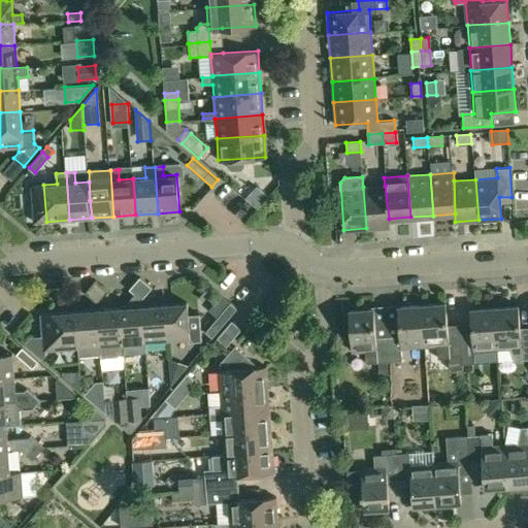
[(389,219),(385,186),(363,187),(366,228),(389,227),(389,219)]
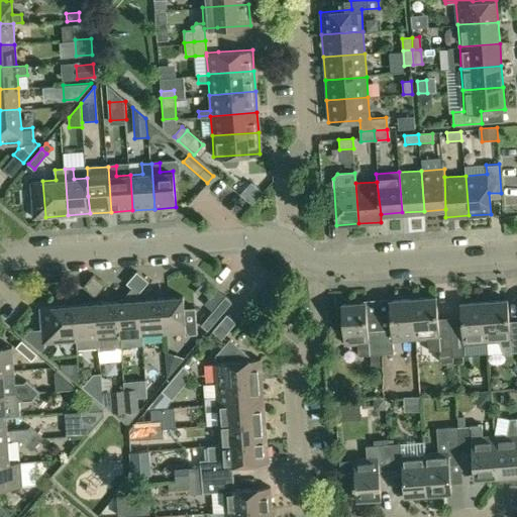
[(136,271),(132,277),(143,287),(148,281),(136,271)]
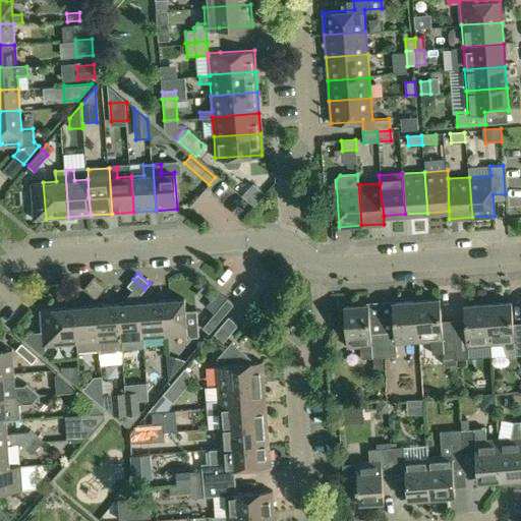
[(94,276),(90,281),(102,291),(106,286),(94,276)]
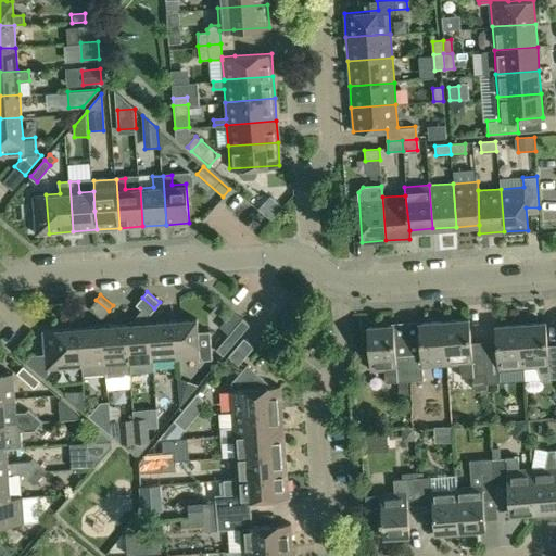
[(154,308),(141,298),(136,304),(149,315),(154,308)]
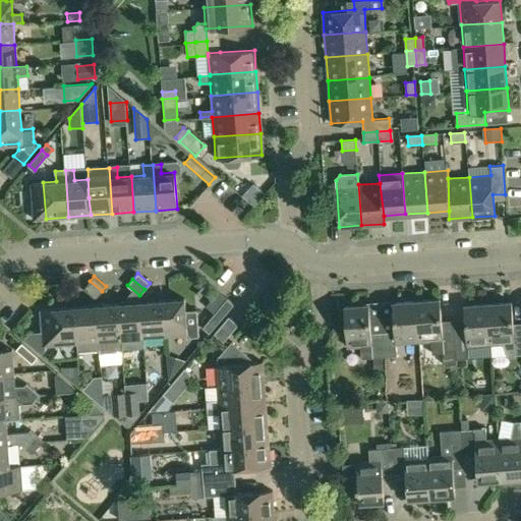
[(90,281),(83,288),(96,298),(102,291),(90,281)]
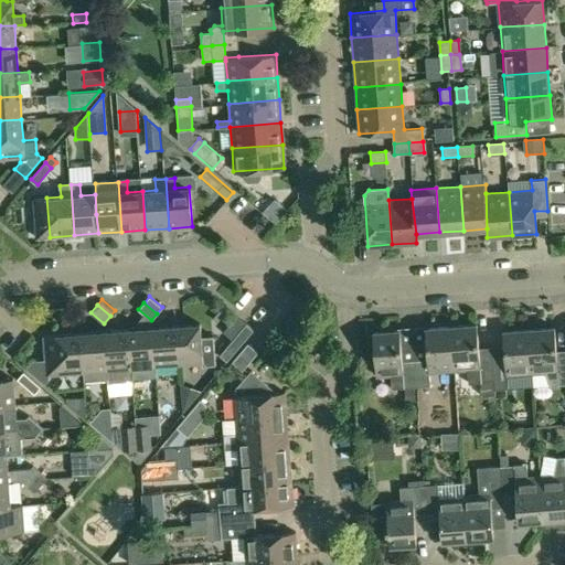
[(200,323),(177,326),(179,364),(203,362),(203,365),(215,364),(213,337),(201,337),(200,323)]
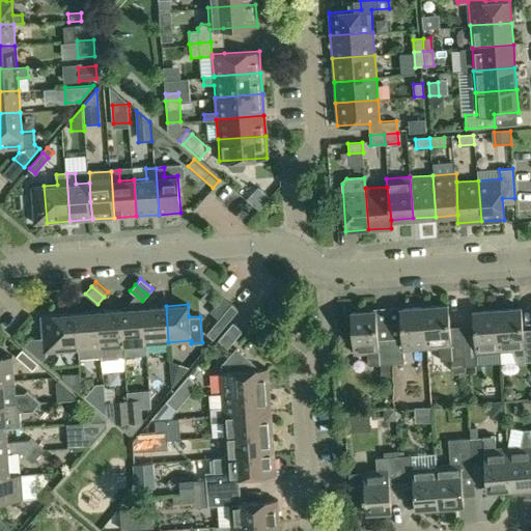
[(206,333),(213,338),(232,316),(239,309),(231,304),(206,333)]
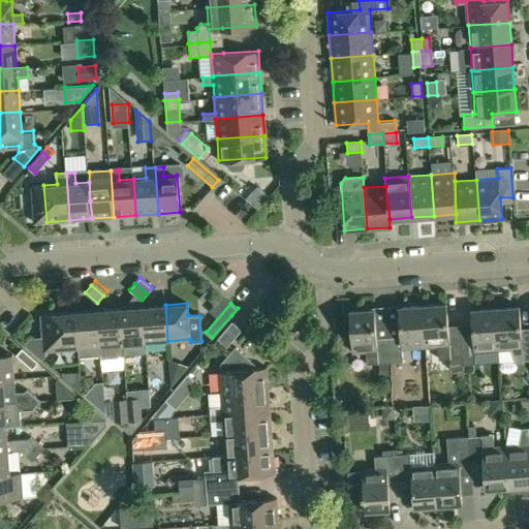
[(445,303),(422,304),(424,332),(425,345),(438,344),(439,360),(449,360),(450,371),(463,371),(463,364),(462,355),(461,337),(460,329),(447,330),(445,303)]
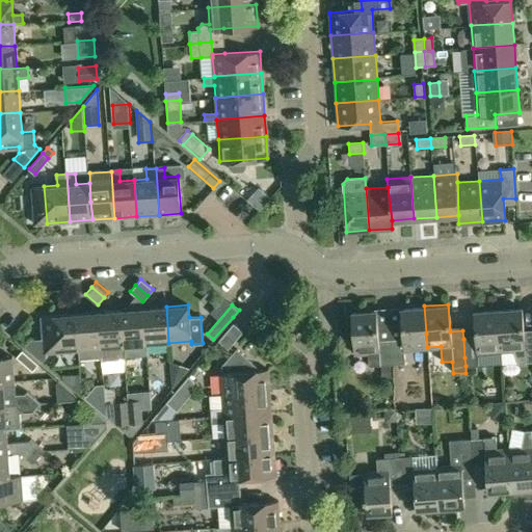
[(402,336),(390,337),(392,363),(404,362),(403,349),(427,347),(426,334),(424,306),(400,308),(402,336)]
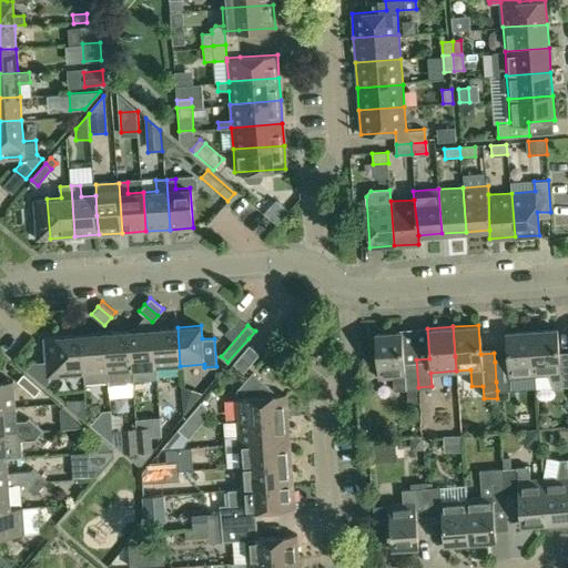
[(153,328),(155,368),(180,366),(178,327),(153,328)]
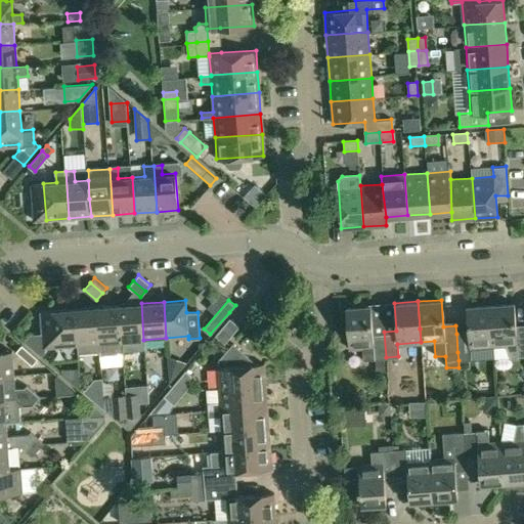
[(514,302),(490,304),(493,345),(517,343),(518,355),(523,354),(523,329),(516,330),(514,302)]
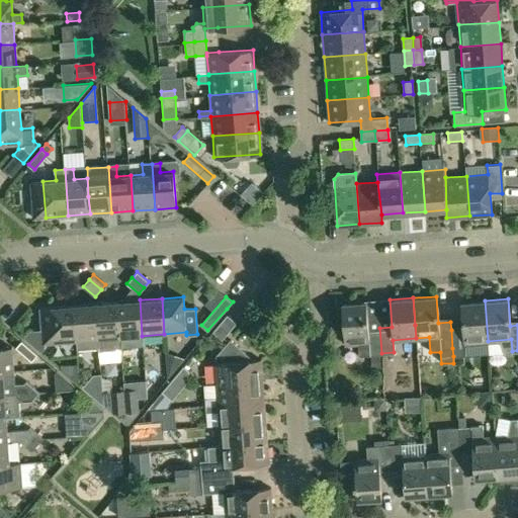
[(139,299),(117,301),(120,337),(121,347),(143,346),(142,336),(140,299),(139,299)]
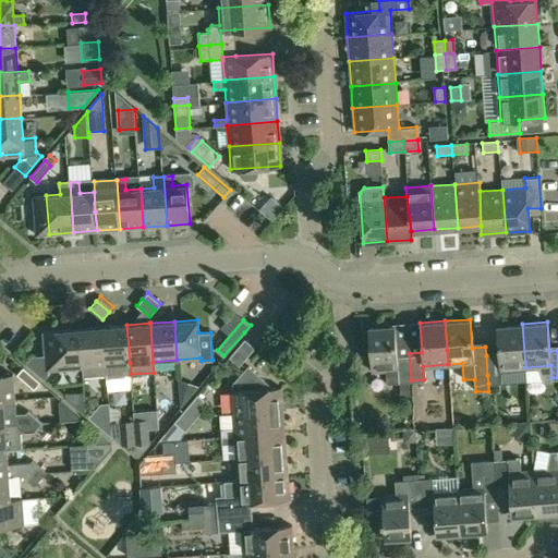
[(498,355),(486,355),(487,375),(488,384),(501,383),(500,368),(525,367),(522,324),(496,326),(498,355)]
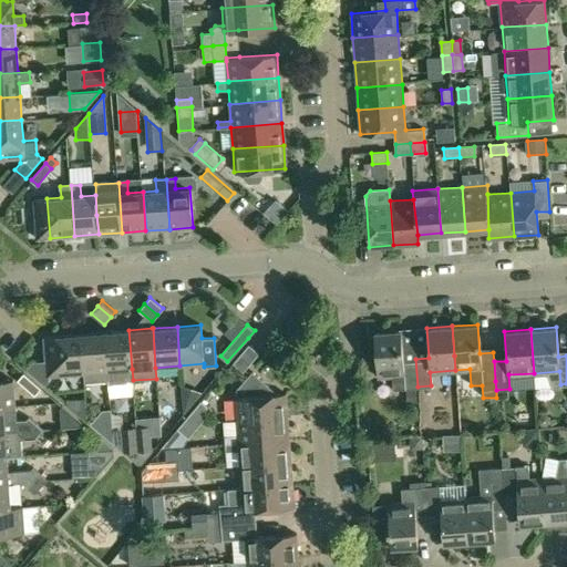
[(129,330),(106,331),(109,371),(110,380),(110,385),(133,383),(133,380),(132,369),(129,330)]
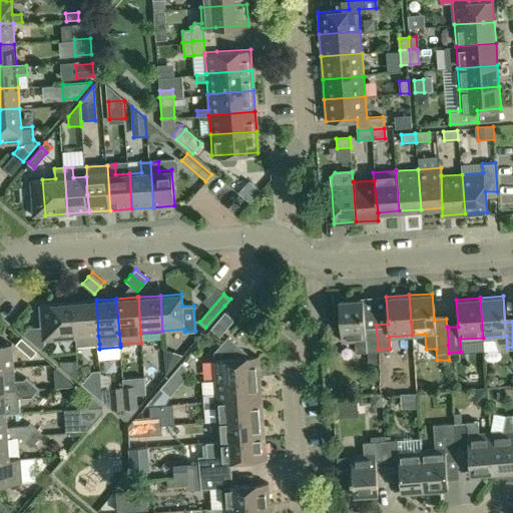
[(363,299),(339,301),(341,341),(355,340),(356,352),(368,351),(368,353),(377,353),(377,350),(378,350),(376,325),(365,326),(363,299)]
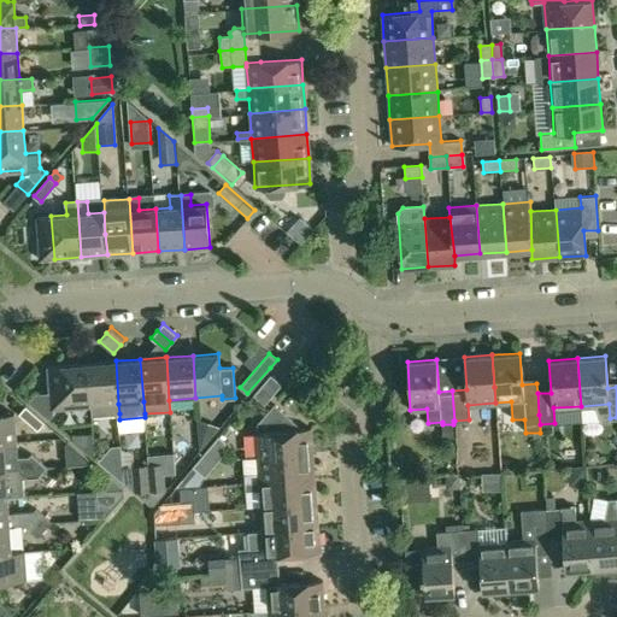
[(88,363),(92,406),(92,416),(119,413),(118,404),(116,360),(88,363)]
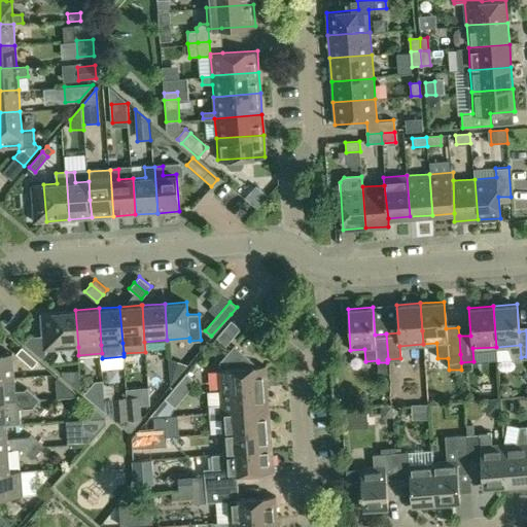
[(54,312),(56,348),(78,347),(75,310),(54,312)]
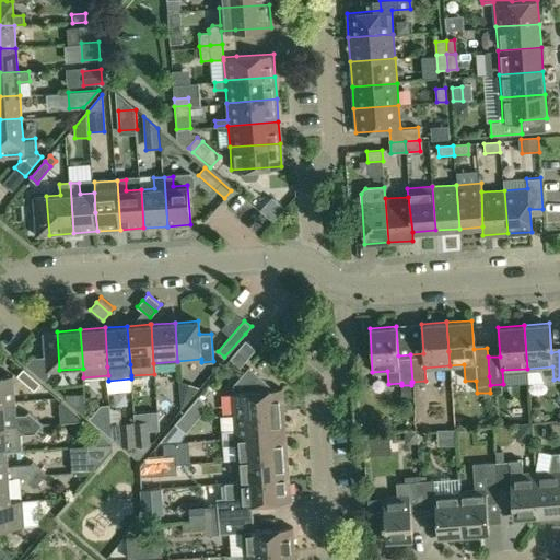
[(16,375),(34,389),(39,383),(23,368),(16,375)]
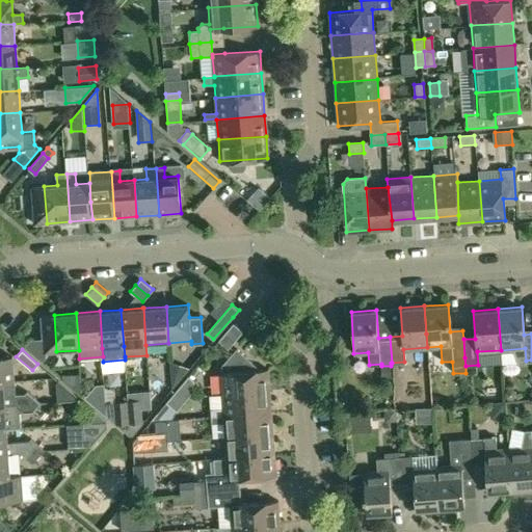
[(220,365),(221,372),(220,372),(221,393),(269,390),(267,368),(257,369),(256,366),(236,349),(220,365)]
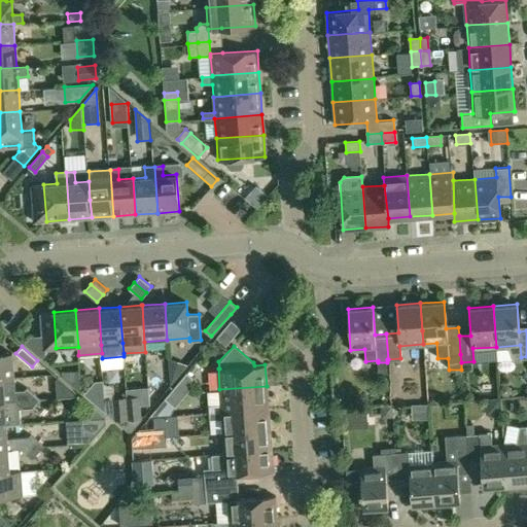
[(0,354),(0,379),(3,380),(3,378),(13,377),(11,354),(0,354)]
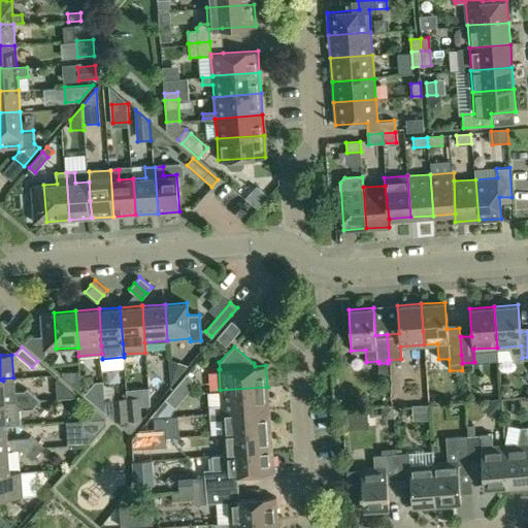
[(380,376),(388,376),(388,363),(378,363),(380,376)]
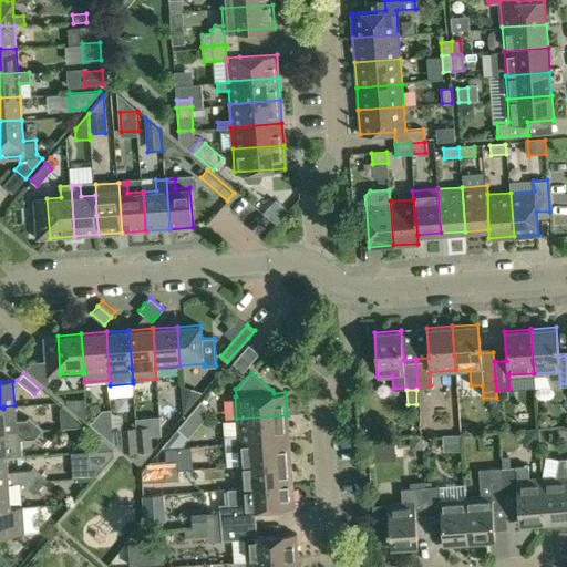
[(158,397),(161,422),(174,421),(172,395),(158,397)]
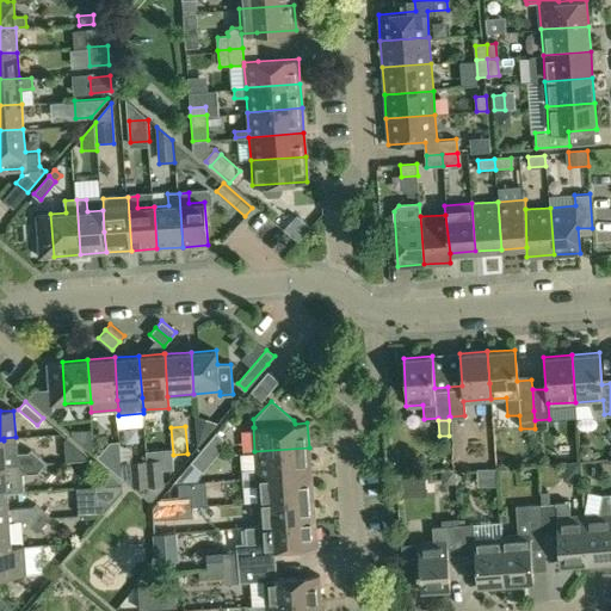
[(217,432),(198,454),(209,463),(216,454),(218,454),(223,448),(223,437),(217,432)]
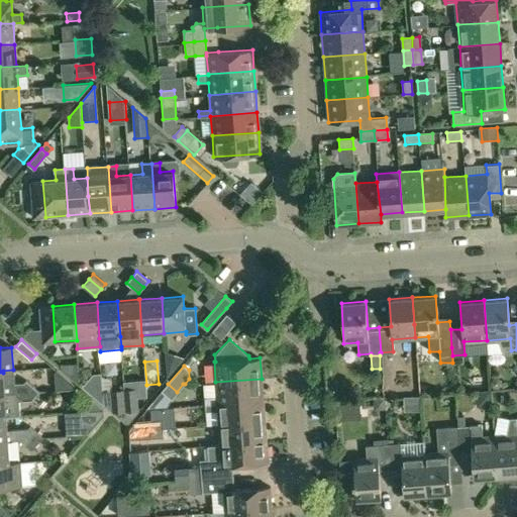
[(3,373),(0,372),(0,395),(4,395),(4,393),(16,392),(22,398),(32,386),(26,380),(24,383),(14,383),(13,370),(3,371),(3,373)]
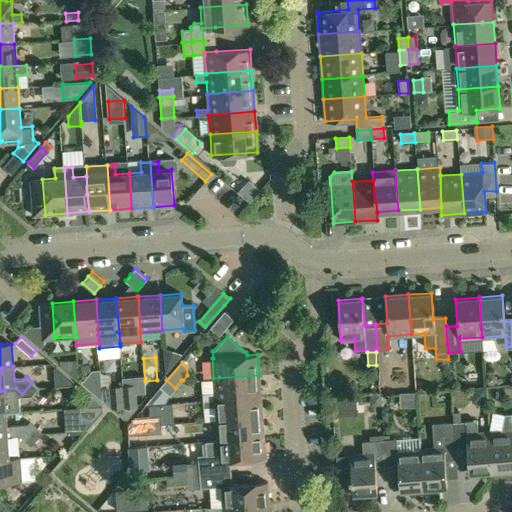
[(101,375),(90,376),(91,386),(101,386),(101,375)]
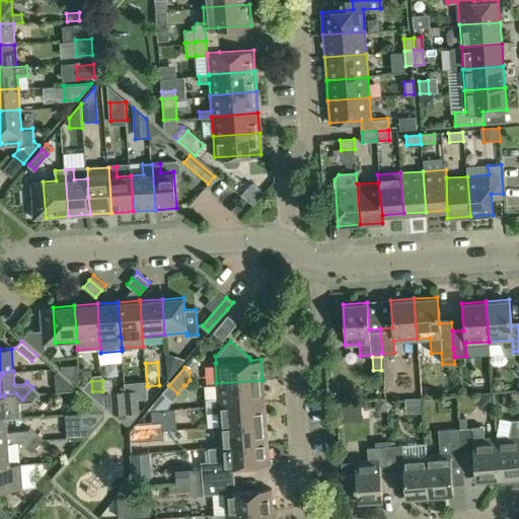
[(216,384),(206,385),(207,405),(264,400),(263,380),(216,383),(216,384)]
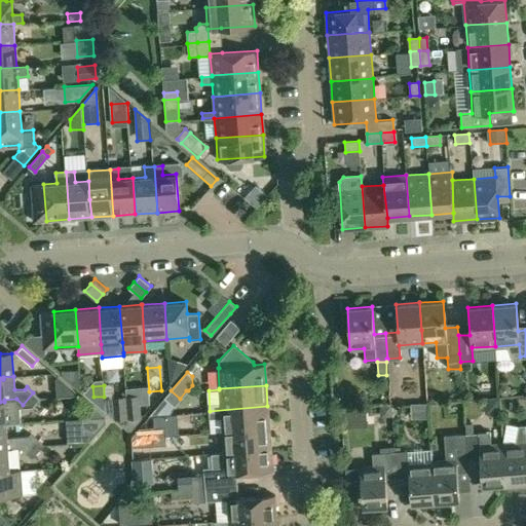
[(171,390),(150,415),(168,414),(188,390),(186,390),(180,399),(171,390)]
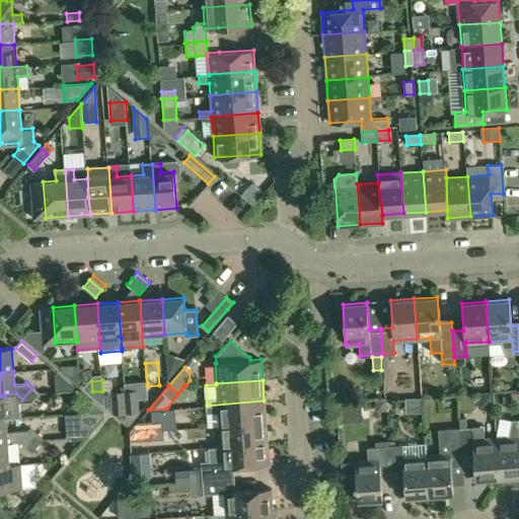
[(4,396),(0,396),(0,420),(20,419),(19,401),(32,400),(40,392),(32,387),(22,399),(16,393),(4,394),(4,396)]
